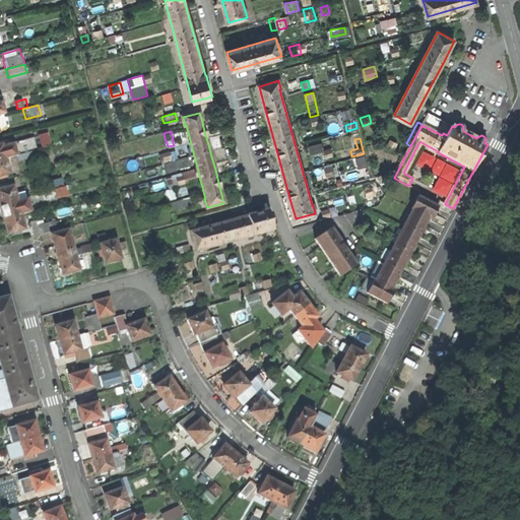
[(0,159),(5,158),(13,156),(17,155),(14,142),(2,145),(1,144),(0,144),(0,159)]
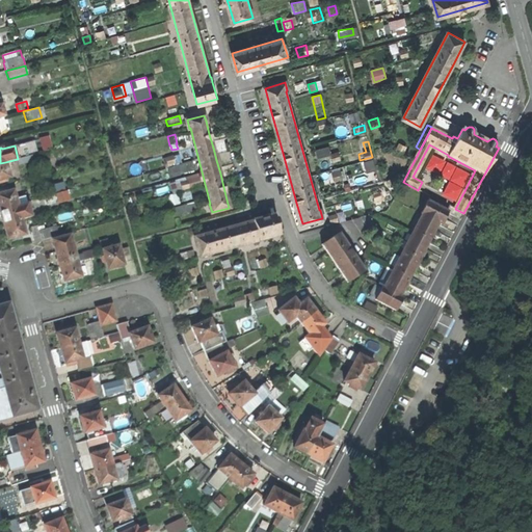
[(316,150),(318,157),(330,153),(328,145),(316,150)]
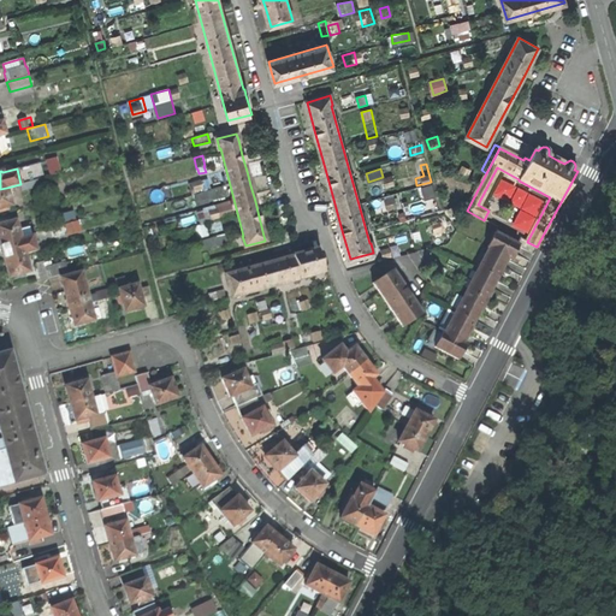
[(203,191),(217,188),(213,176),(203,179),(205,181),(201,182),(203,191)]
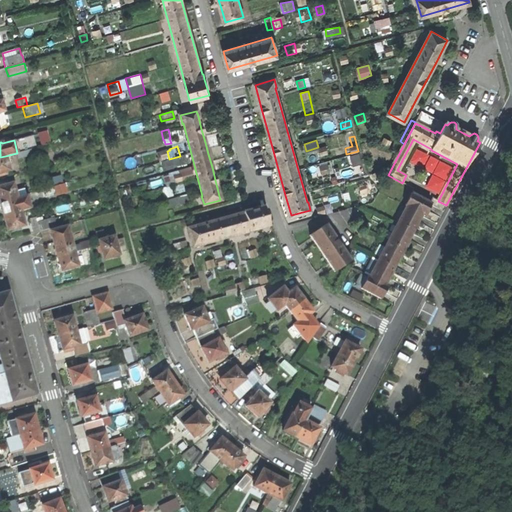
[(30,149),(17,153),(13,154),(14,160),(31,155),(30,149)]
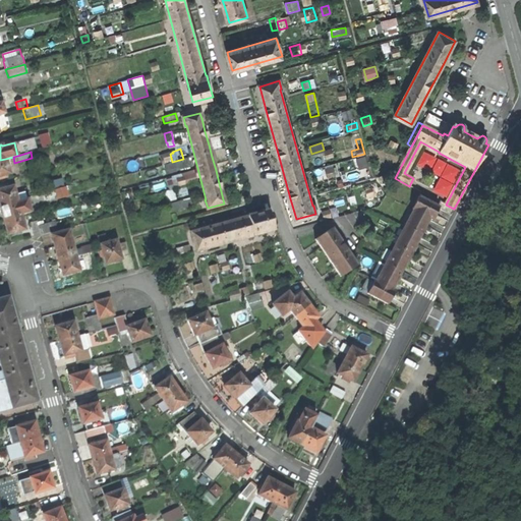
[(0,175),(9,173),(5,159),(0,160),(0,175)]
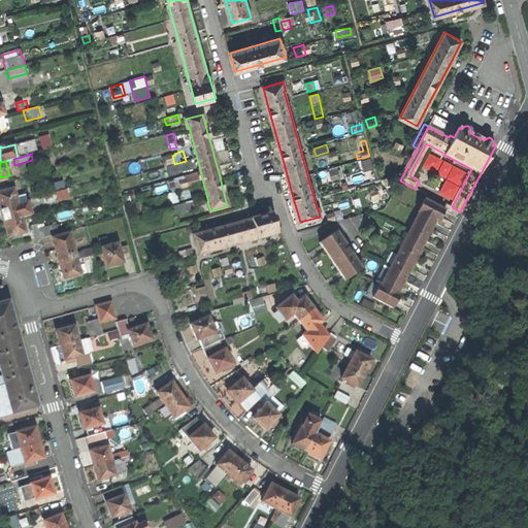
[(179,173),(190,170),(188,162),(176,164),(179,173)]
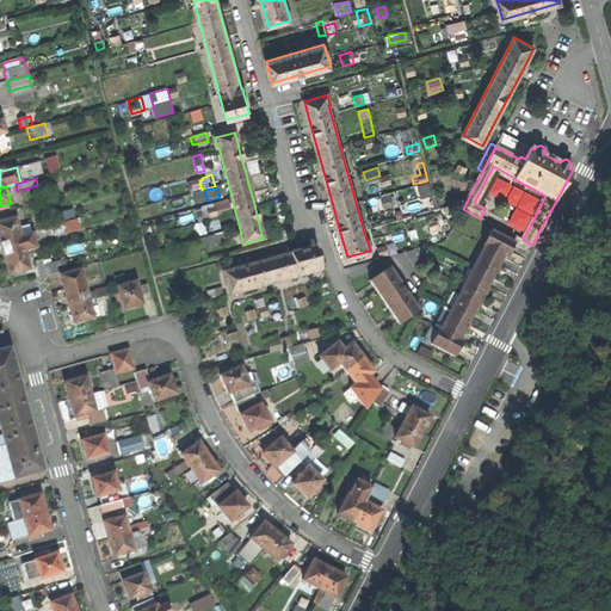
[(202,220),(233,211),(230,198),(198,207),(202,220)]
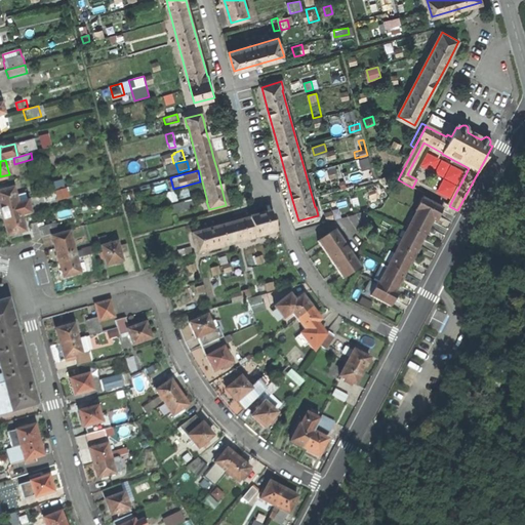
[(0,206),(27,200),(25,194),(15,196),(12,188),(0,191),(0,206)]
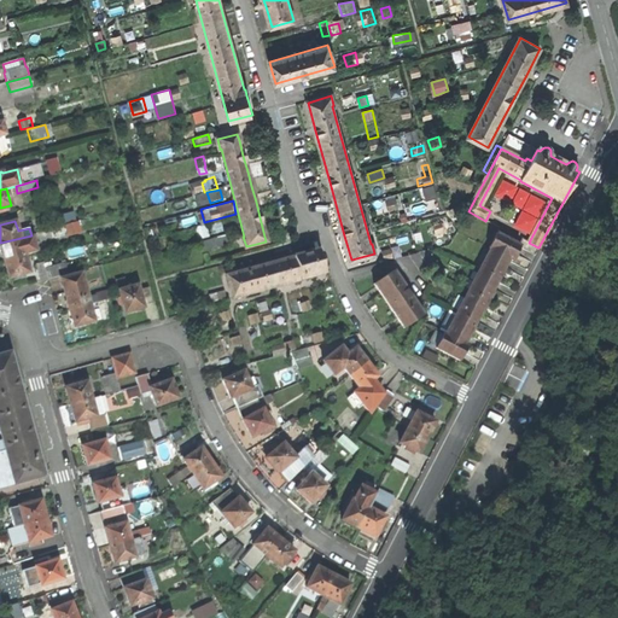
[(68,235),(80,233),(77,223),(65,226),(68,235)]
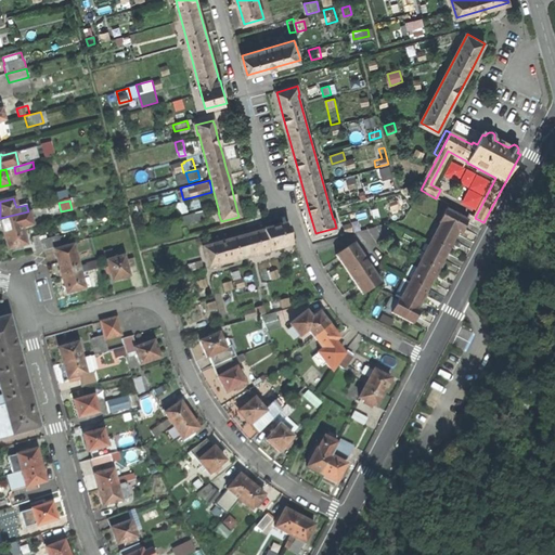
[(463,228),(467,220),(446,209),(438,223),(439,223),(457,233),(460,234),(463,228)]
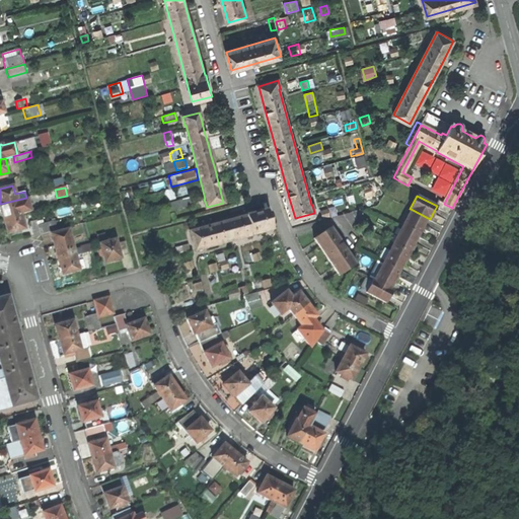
[(0,206),(1,211),(3,219),(20,214),(30,211),(26,197),(26,198),(0,204),(0,206)]
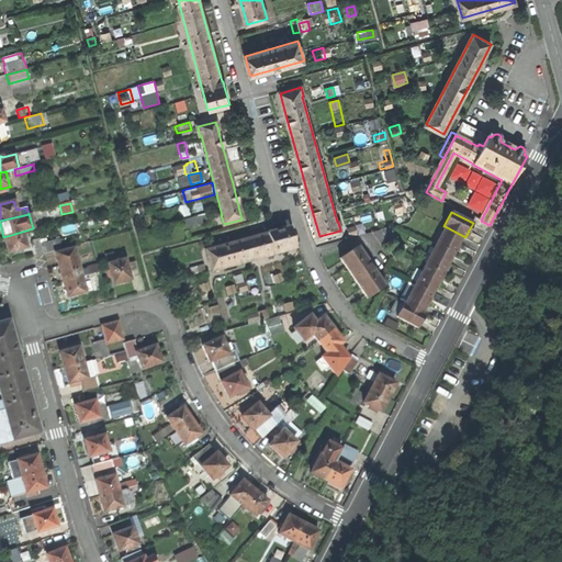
[(184,229),(195,226),(193,218),(183,222),(184,229)]
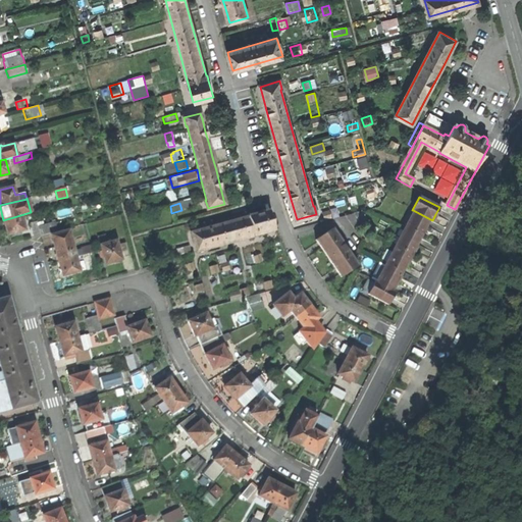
[(192,233),(197,252),(274,229),(269,210),(258,213),(248,216),(248,218),(214,226),(192,233)]
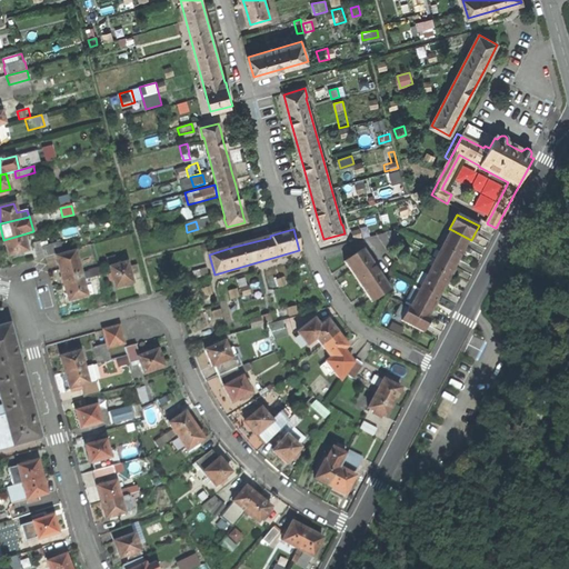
[(369,229),(351,233),(352,240),(370,237),(369,229)]
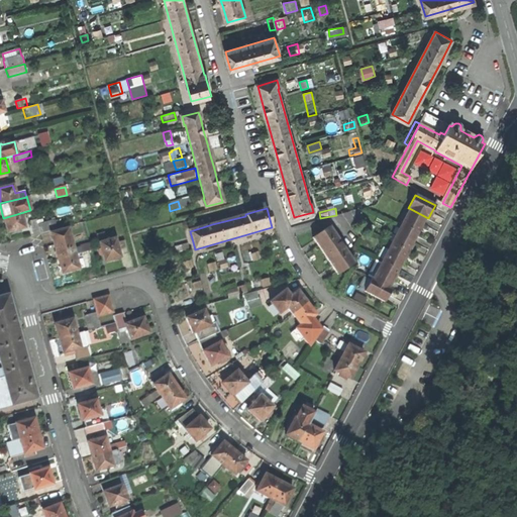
[(421,225),(426,217),(409,208),(400,225),(417,234),(421,225)]
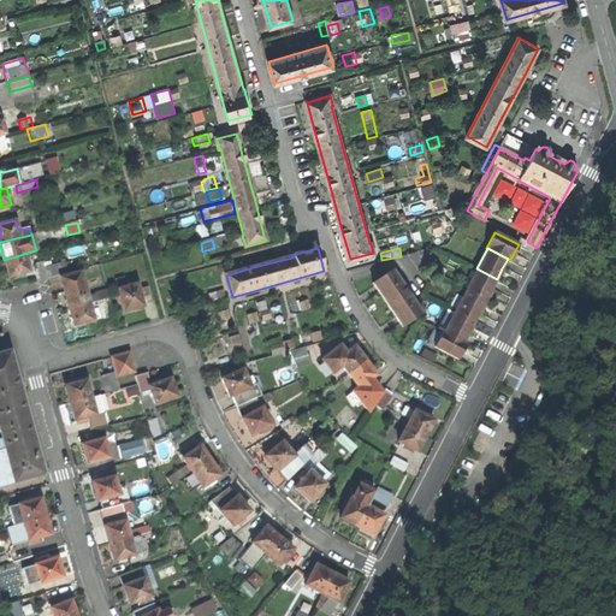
[(426,250),(408,255),(421,273),(436,264),(426,250)]
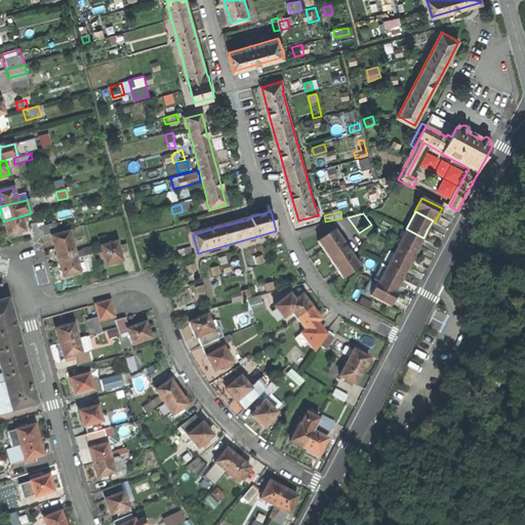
[(7,235),(25,231),(21,216),(3,221),(5,229),(7,235)]
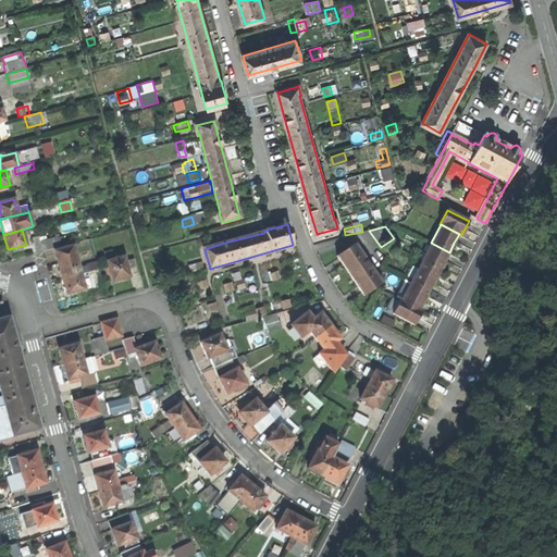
[(35,254),(54,248),(64,246),(63,240),(60,240),(59,237),(40,243),(39,237),(32,239),(35,254)]
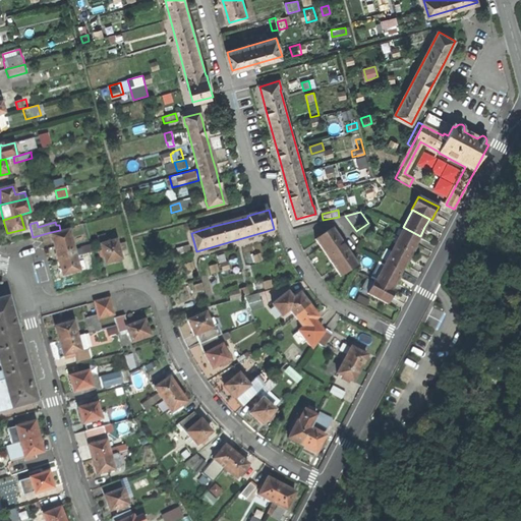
[(415,244),(420,236),(403,227),(394,245),(410,254),(415,244)]
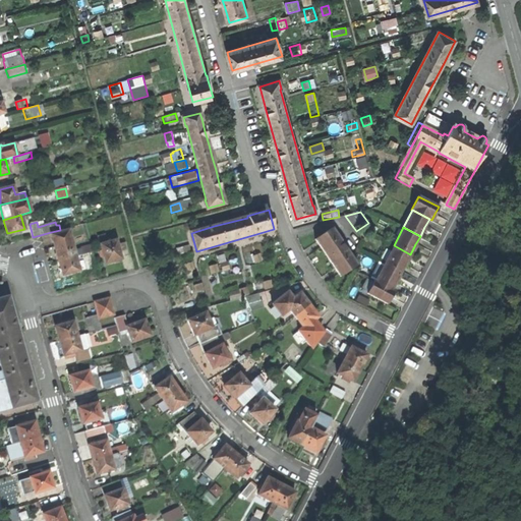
[(54,247),(58,261),(74,256),(67,228),(60,230),(51,232),(54,247)]
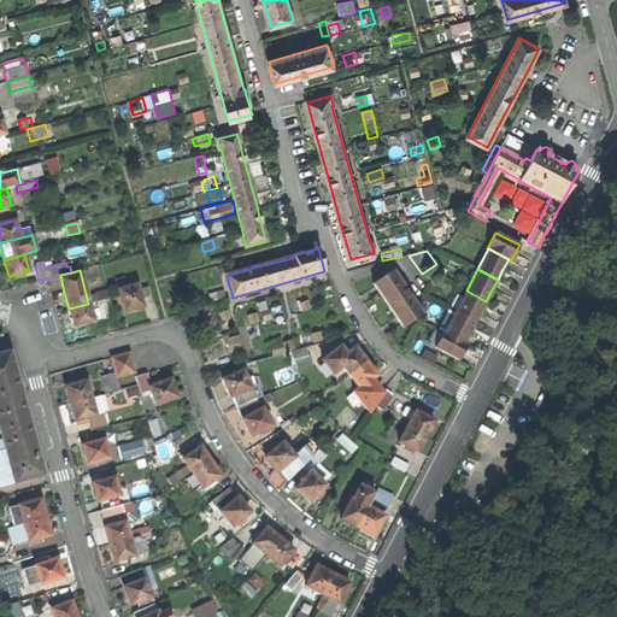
[(403,328),(423,315),(419,307),(416,303),(411,295),(412,295),(407,288),(406,288),(401,282),(403,281),(399,276),(398,276),(394,270),(374,283),(388,305),(403,328)]
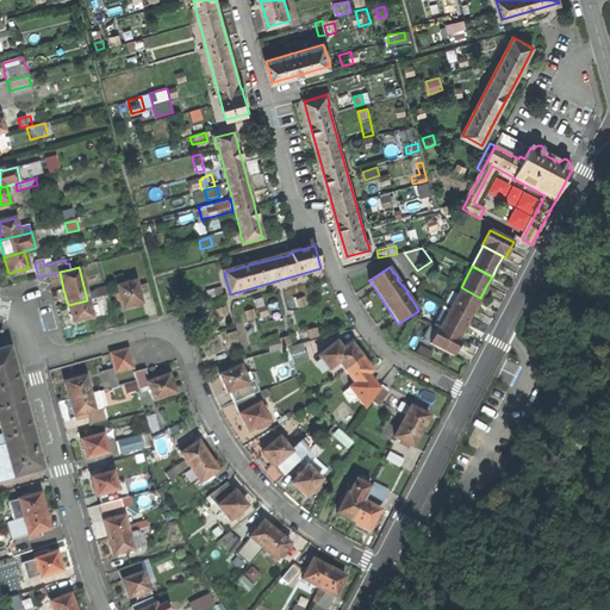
[(141,302),(150,299),(147,285),(145,286),(144,280),(117,287),(118,293),(114,294),(117,303),(120,302),(123,309),(136,305),(141,304),(141,302)]
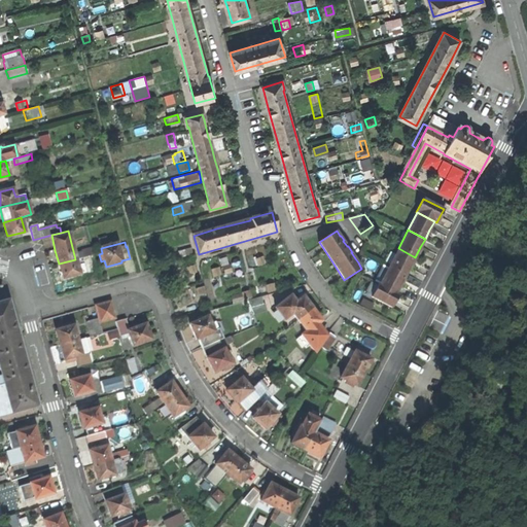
[(83,257),(95,254),(93,248),(81,251),(83,257)]
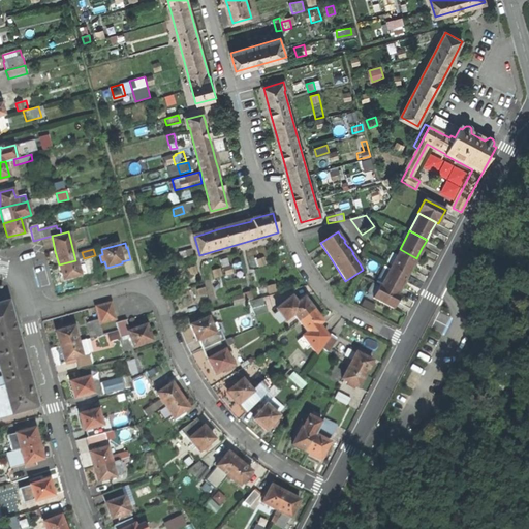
[(412,267),(416,258),(400,249),(390,268),(407,277),(412,267)]
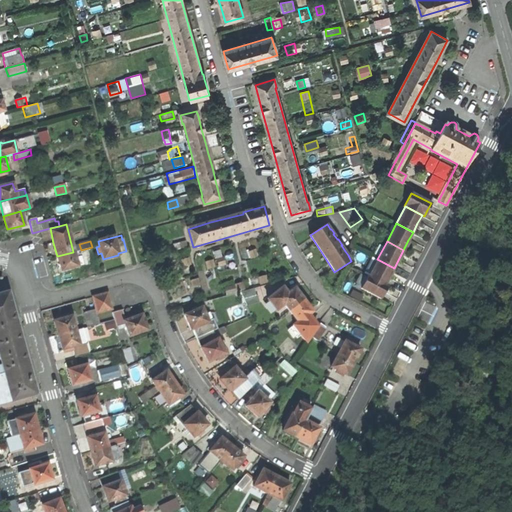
[(257,250),(248,253),(251,260),(260,257),(257,250)]
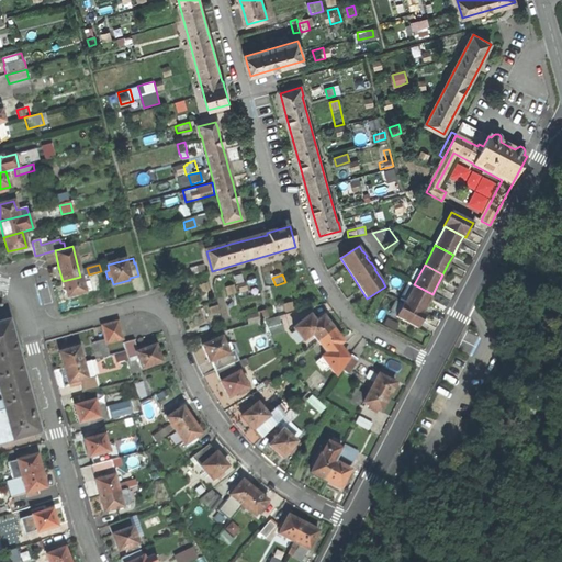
[(97,276),(89,277),(91,285),(92,285),(94,295),(101,293),(98,283),(99,282),(97,276)]
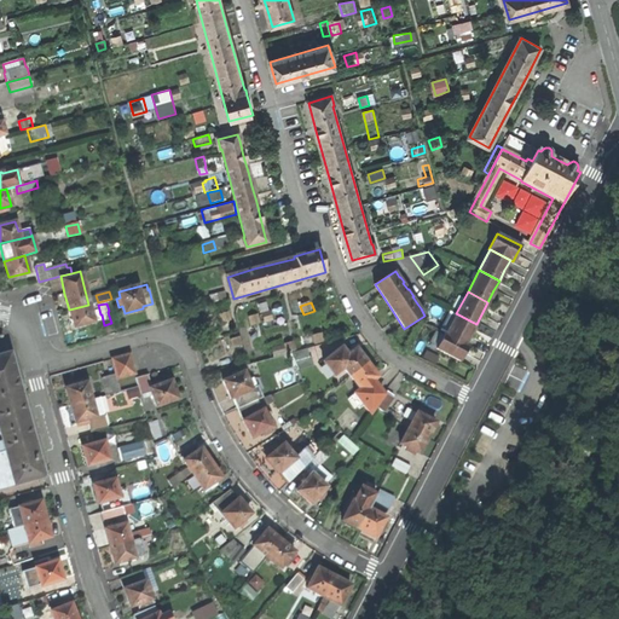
[(73,327),(93,322),(88,305),(69,310),(71,320),(73,327)]
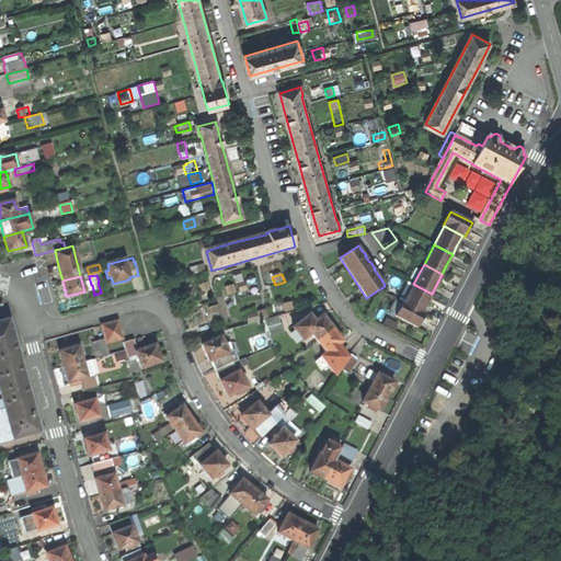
[(208,283),(199,286),(202,294),(210,290),(208,283)]
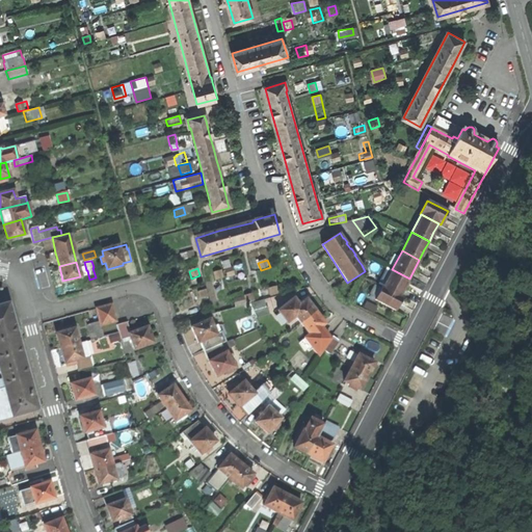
[(233,268),(225,270),(228,278),(235,276),(233,268)]
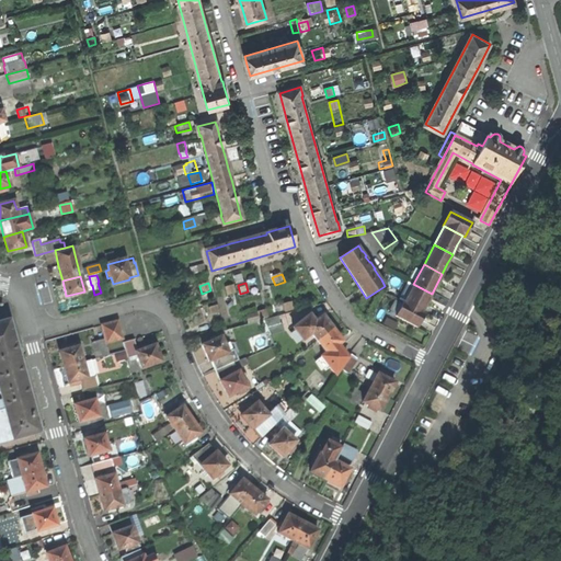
[(228,297),(237,295),(233,284),(225,285),(228,297)]
